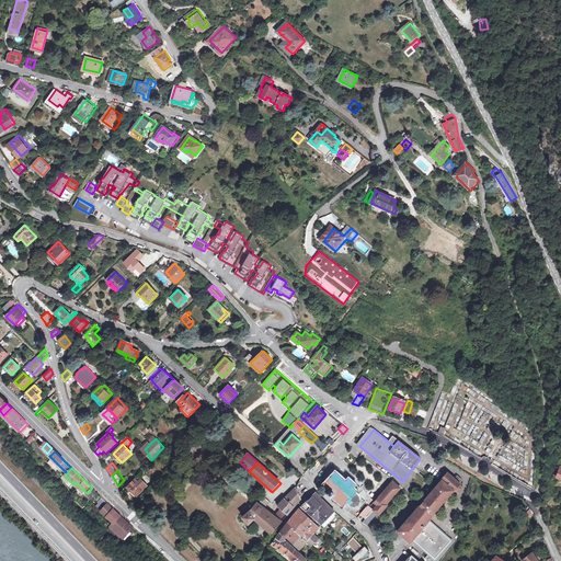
[(330,490),(327,494),(331,499),(332,497),(343,506),(353,515),(365,503),(361,500),(359,501),(358,499),(358,497),(354,494),(356,492),(353,489),(355,485),(347,479),(345,481),(335,472),(324,484),(330,490)]
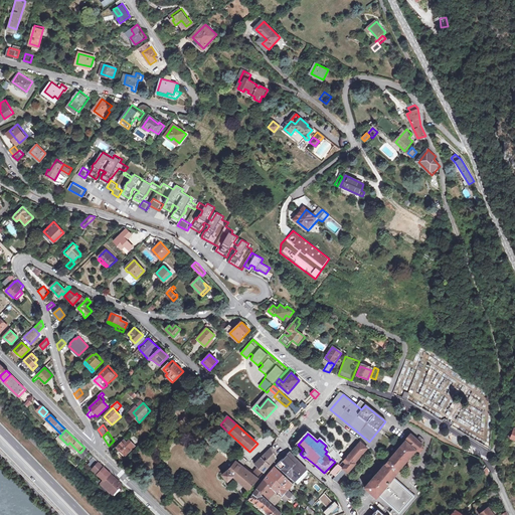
[(404,443),(414,452),(415,453),(416,452),(419,453),(420,453),(422,450),(420,447),(421,446),(421,445),(423,443),(418,438),(416,441),(409,436),(403,443),(404,443)]
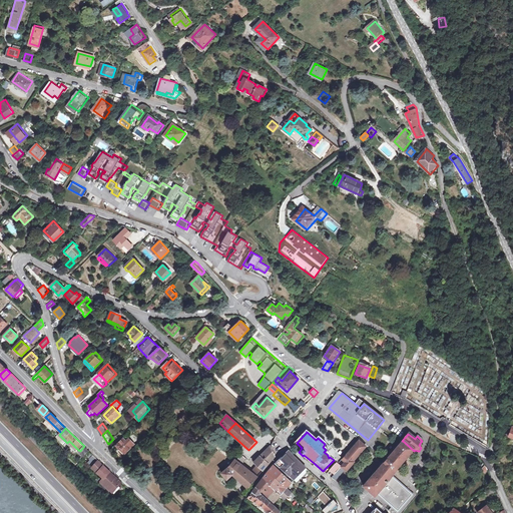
[(126,442),(123,439),(116,446),(125,455),(135,446),(128,439),(126,442)]
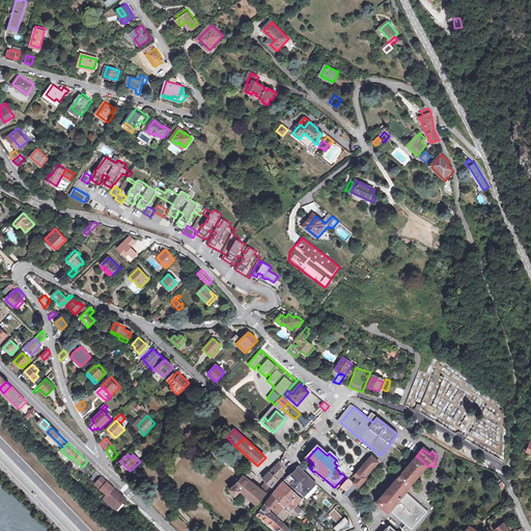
[(368,481),(378,469),(375,467),(379,463),(378,463),(379,462),(373,455),(372,457),(371,456),(355,477),(357,479),(357,480),(354,483),(362,491),(369,481),(368,481)]
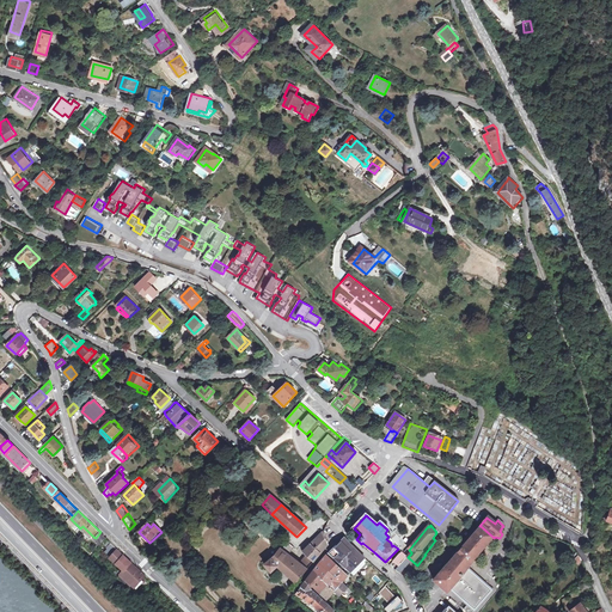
[(83,526),(80,528),(91,539),(93,537),(83,526)]
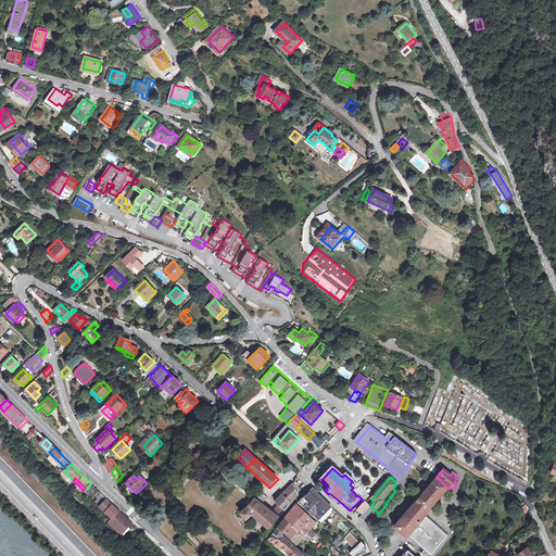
[(408,535),(425,517),(430,509),(447,488),(437,478),(419,497),(417,501),(412,507),(409,509),(394,528),(406,539),(408,535)]
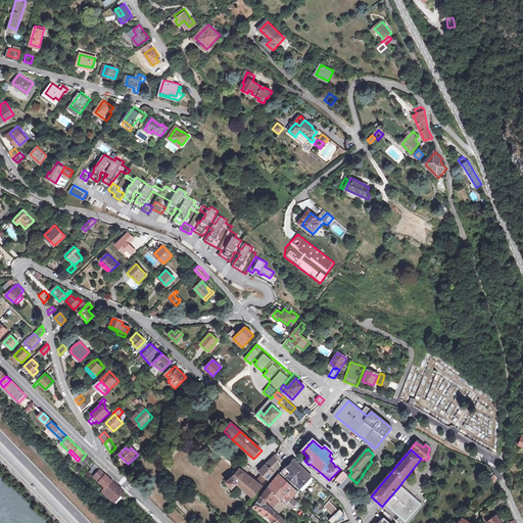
[(86,467),(92,461),(86,455),(82,460),(81,462),(86,467)]
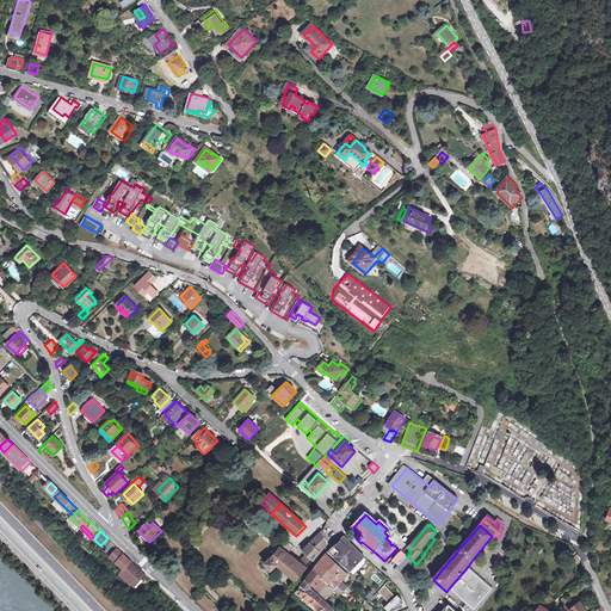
[(328,544),(323,531),(302,551),(306,555),(300,562),(289,551),(296,545),(290,539),(264,565),(271,572),(277,565),(296,582),(308,568),(328,544)]
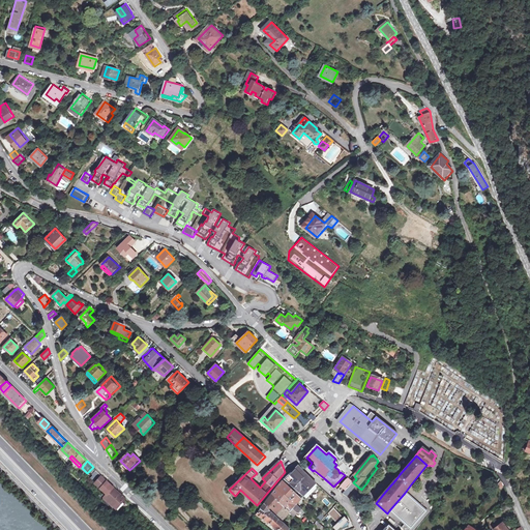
[(285,479),(295,489),(306,475),(297,467),(285,479)]
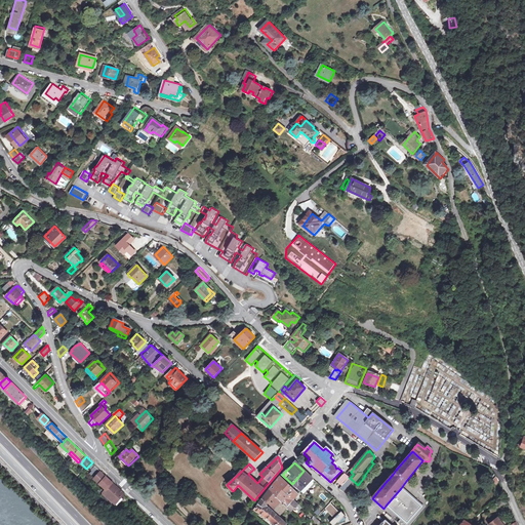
[(93,472),(98,476),(102,479),(106,476),(102,472),(93,463),(89,468),(93,472)]
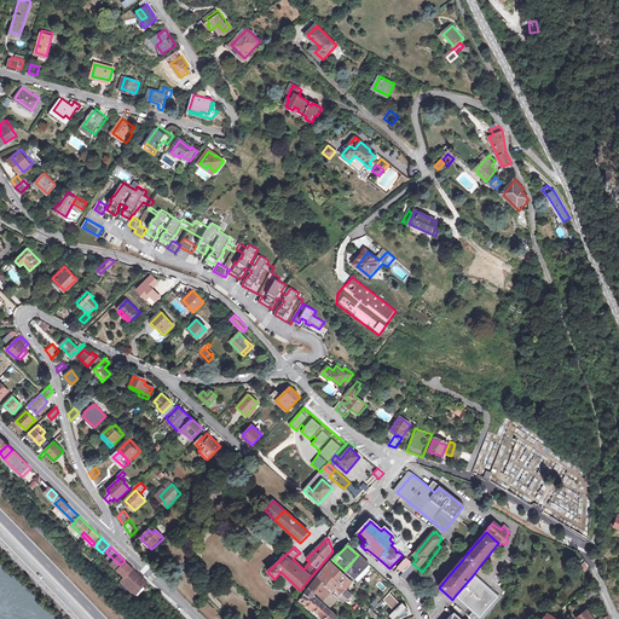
[(358,555),(345,571),(354,579),(356,579),(368,565),(358,555)]
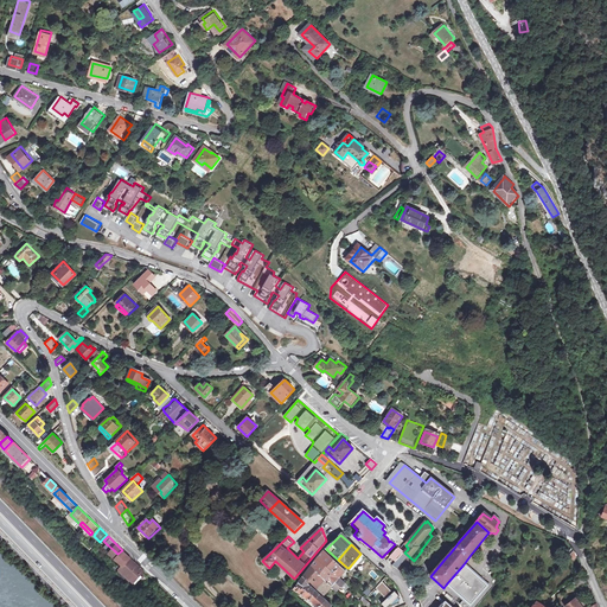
[(404,553),(401,549),(398,547),(389,556),(395,562),(404,553)]
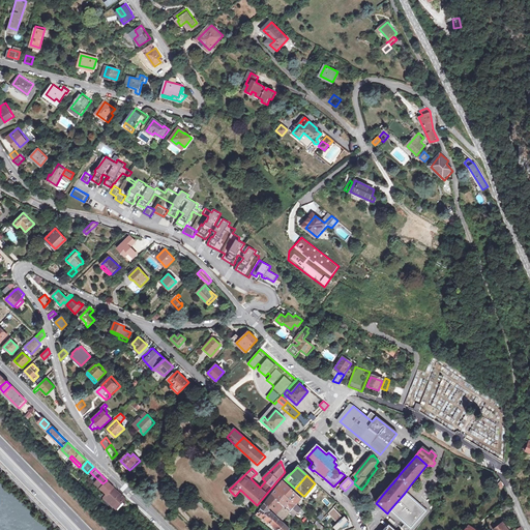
[(102,483),(99,480),(96,482),(96,483),(101,489),(109,481),(107,479),(107,480),(102,483)]
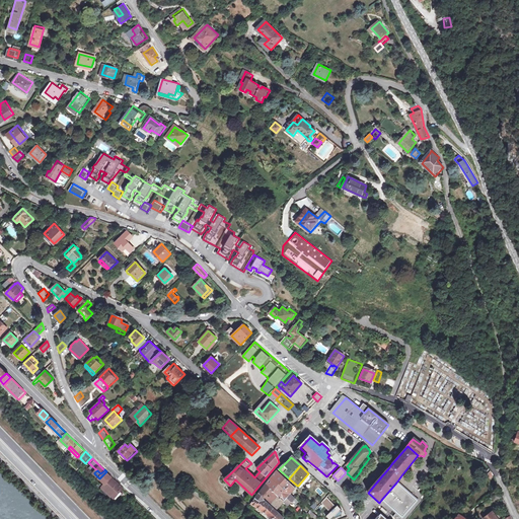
[(272,477),(284,491),(291,484),(285,478),(284,476),(278,470),(272,477)]
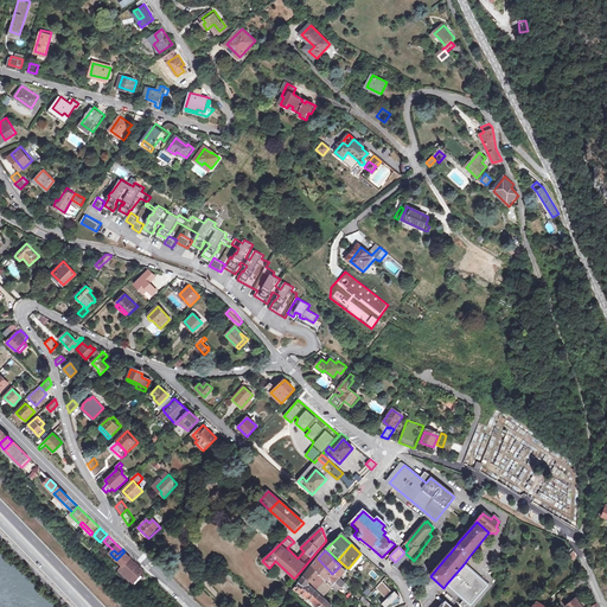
[(349,568),(347,568),(346,568),(351,573),(364,557),(360,554),(349,568)]
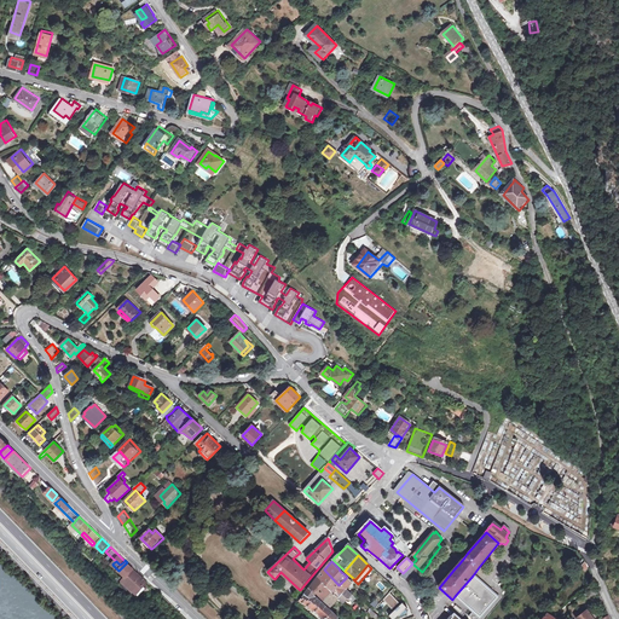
[(337,588),(339,585),(324,570),(318,578),(333,593),(337,588)]
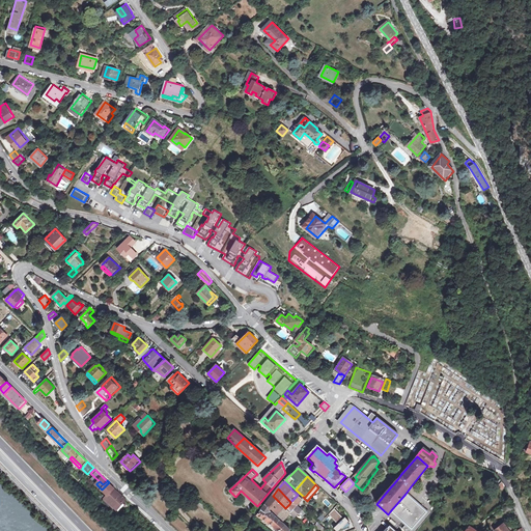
[(114,490),(105,499),(117,510),(127,501),(114,490)]
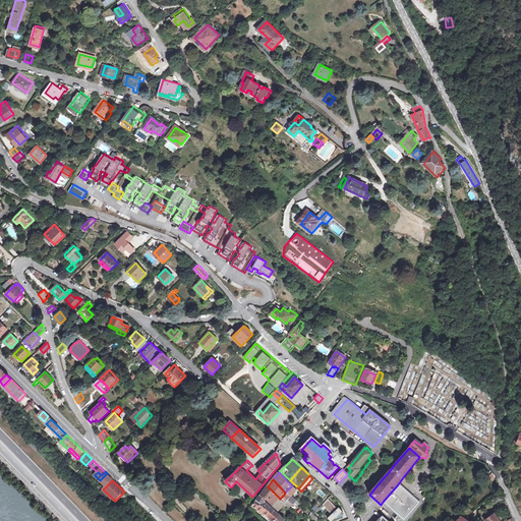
[(398,484),(383,502),(404,520),(419,503),(398,484)]
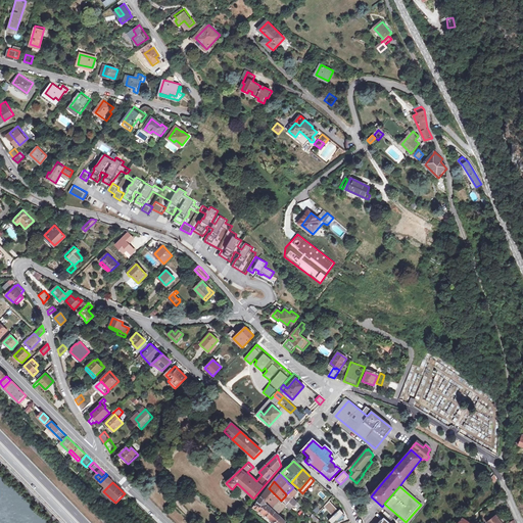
[(292,498),(297,492),(293,487),(286,494),(285,496),(290,501),(292,498)]
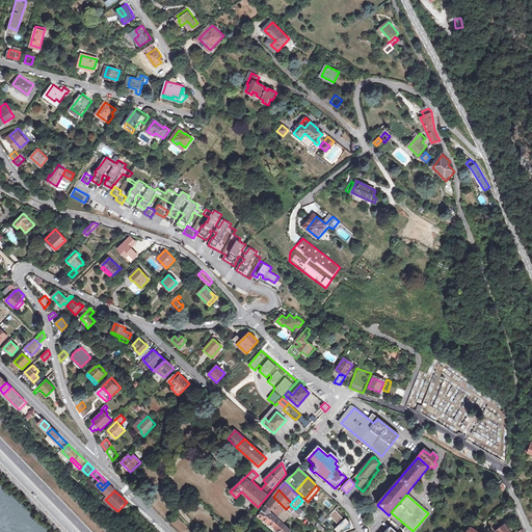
[(266,506),(271,511),(278,517),(286,509),(273,497),(266,506)]
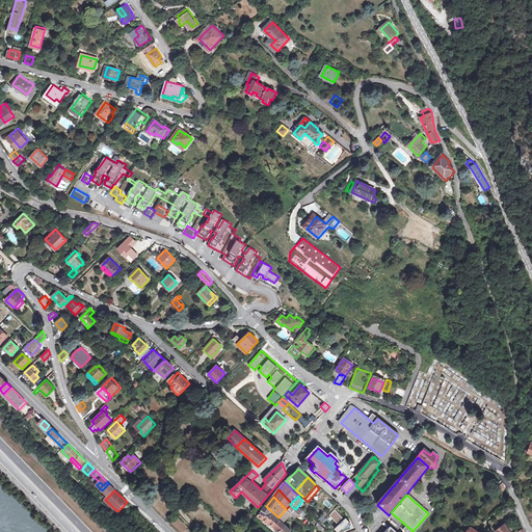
[(117,511),(105,500),(103,503),(115,514),(117,511)]
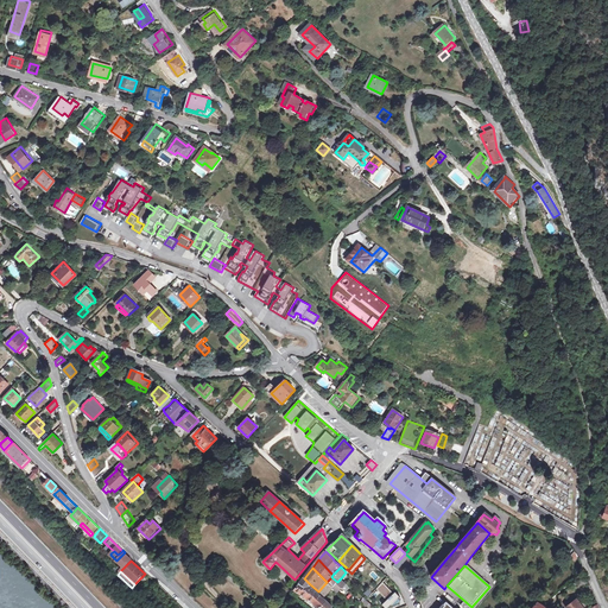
[(587,581),(586,576),(574,583),(575,587),(588,584),(587,581)]
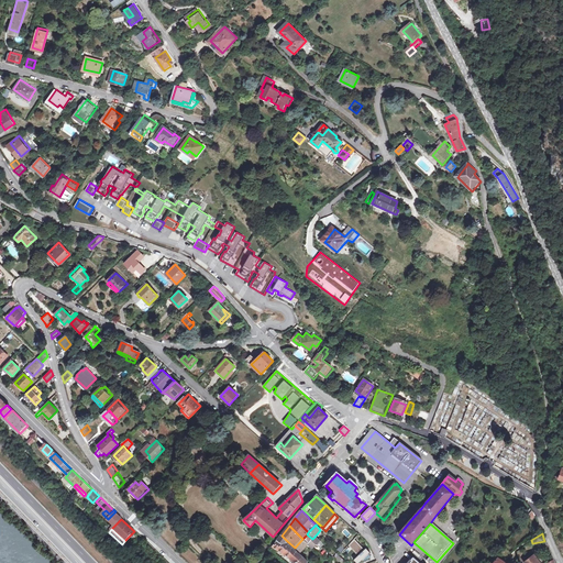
[(307,534),(302,539),(308,544),(307,545),(312,550),(313,548),(320,541),(317,538),(315,537),(312,539),(307,534)]
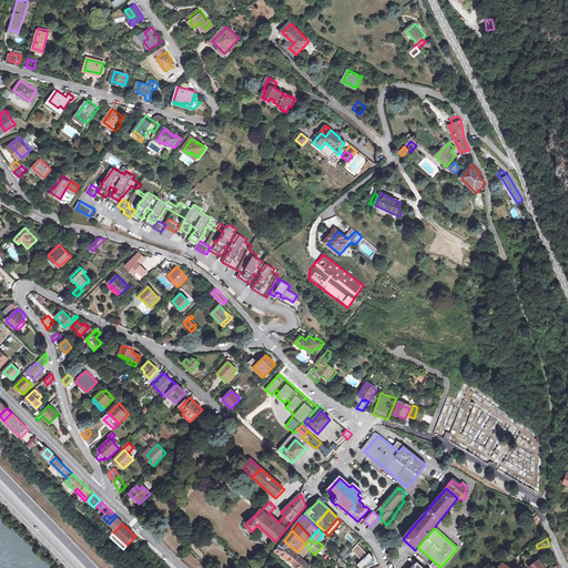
[(276,551),(276,553),(292,564),(295,567),(310,567),(306,564),(295,555),(287,548),(290,546),(284,540),(276,551)]
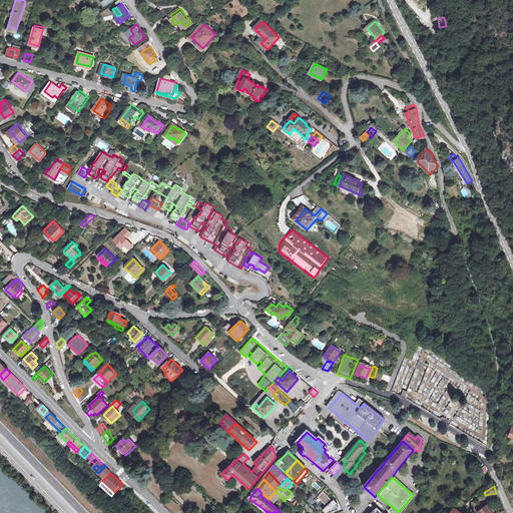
[(281,496),(276,491),(269,499),(274,503),(280,497),(281,496)]
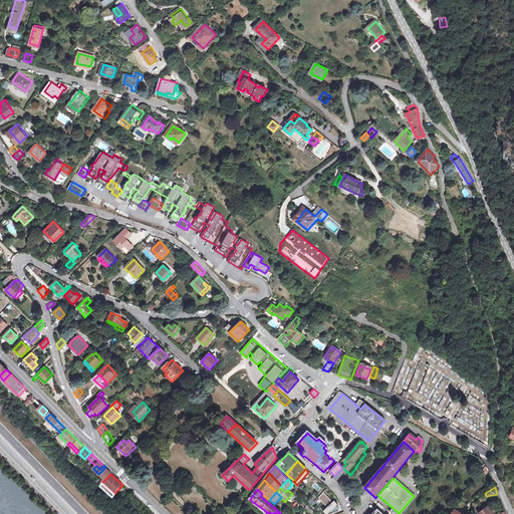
[(325,493),(319,496),(323,505),(329,502),(325,493)]
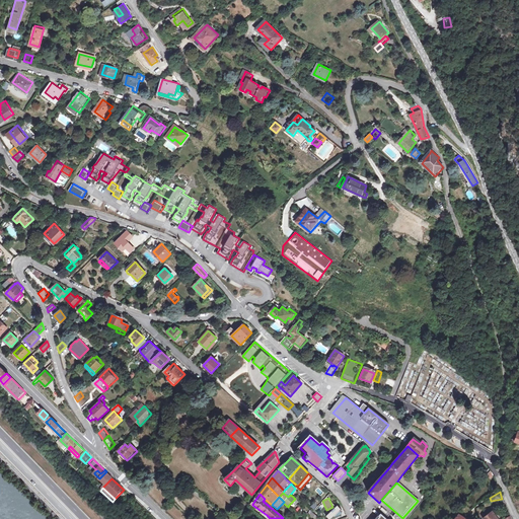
[(336,518),(343,513),(337,506),(325,515),(328,518),(336,518)]
